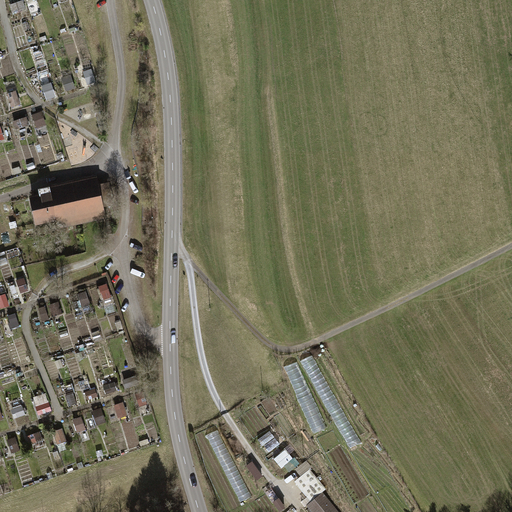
[(19,0),(9,3),(12,12),(25,9),(22,0),(19,0)]
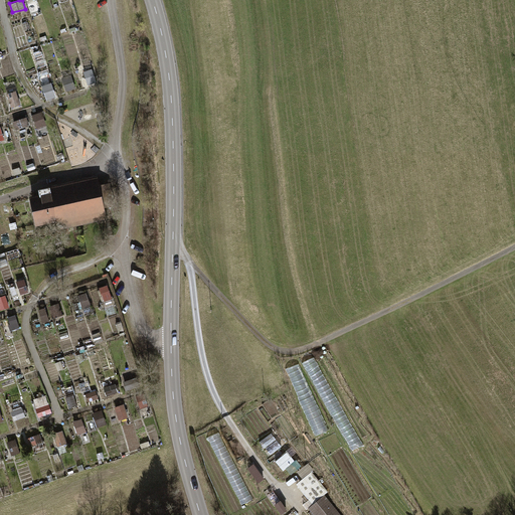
[(82,70),(88,84),(96,81),(92,67),(82,70)]
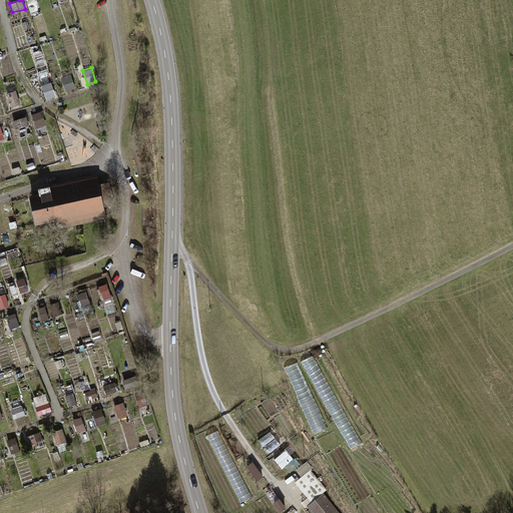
[(62,77),(66,91),(75,88),(70,74),(62,77)]
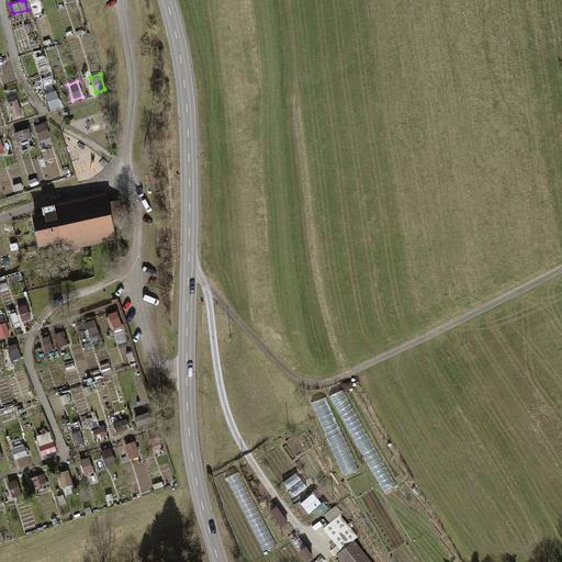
[(45,93),(49,108),(59,104),(55,90),(45,93)]
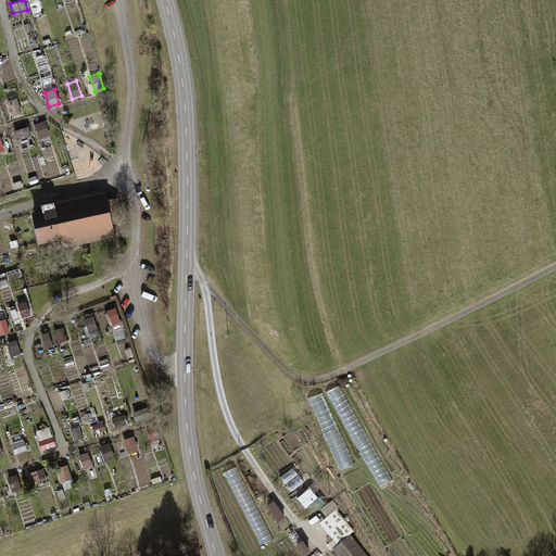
[(7,101),(12,115),(22,112),(17,98),(7,101)]
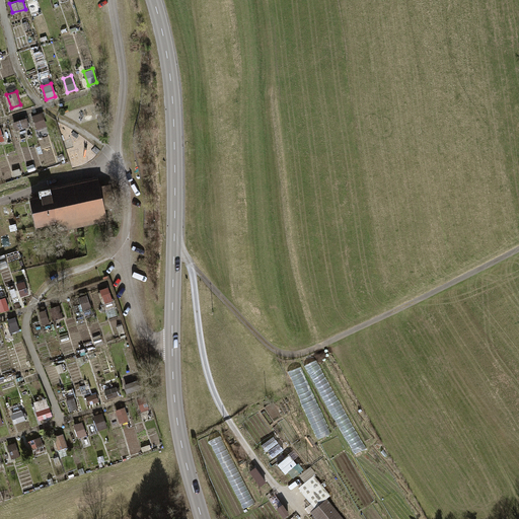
[(31,116),(36,129),(47,126),(42,112),(31,116)]
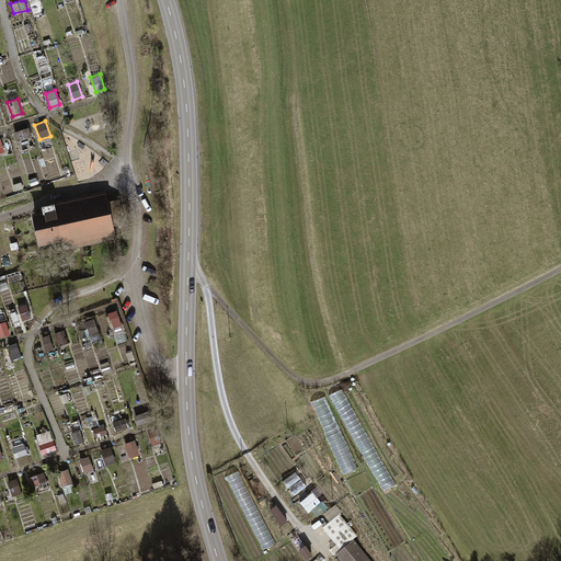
[(14,132),(16,141),(32,137),(29,127),(14,132)]
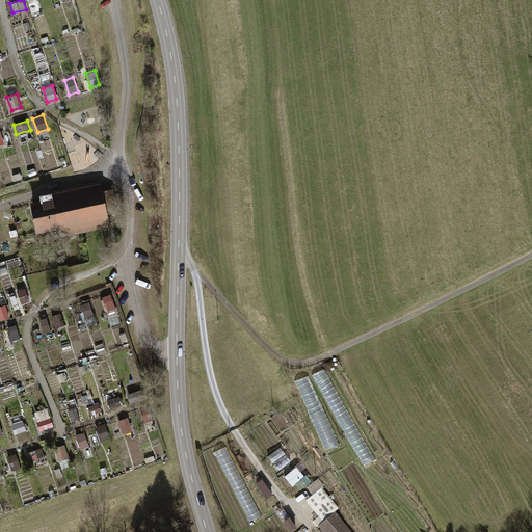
[(52,201),(58,228),(59,235),(107,225),(105,215),(101,192),(100,190),(52,201)]
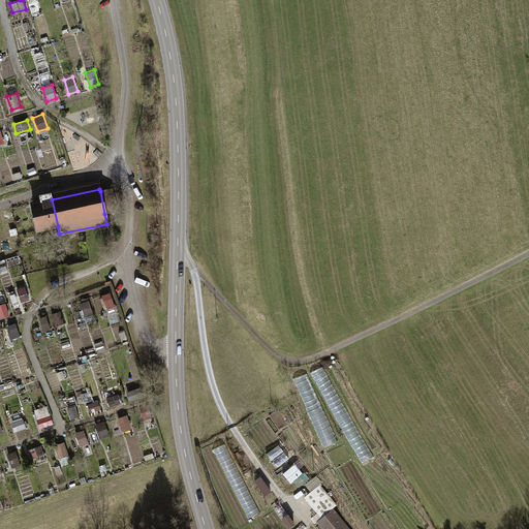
[(100,191),(104,214),(115,212),(111,189),(100,191)]
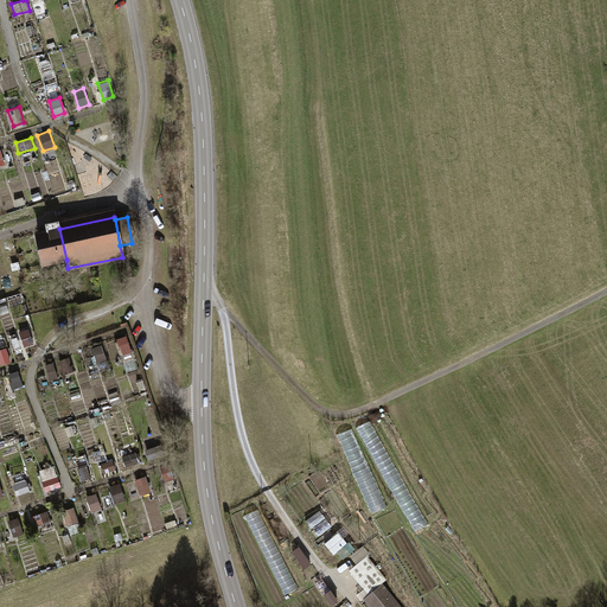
[(66,260),(59,229),(38,234),(45,264),(66,260)]
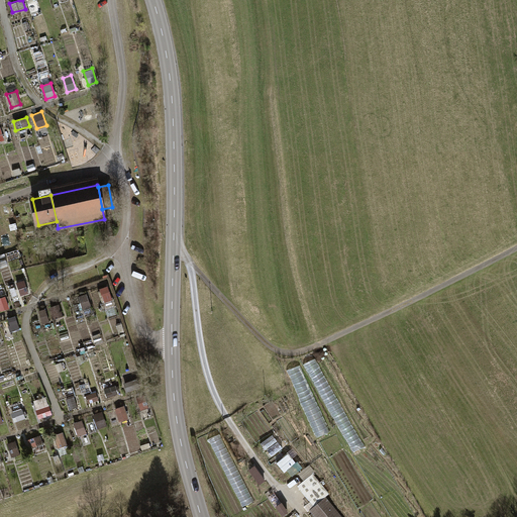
[(16,283),(20,296),(28,293),(24,280),(16,283)]
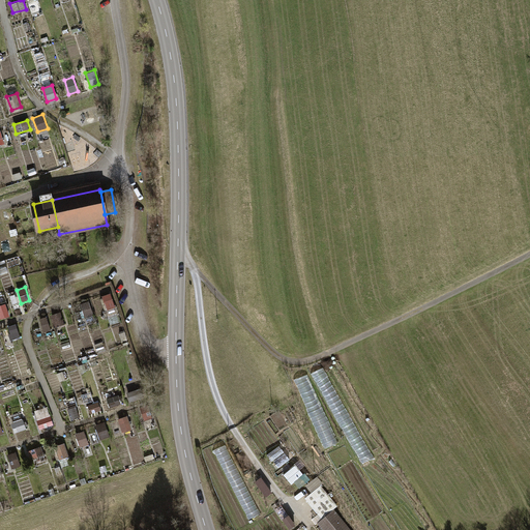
[(104,298),(108,311),(115,308),(111,295),(104,298)]
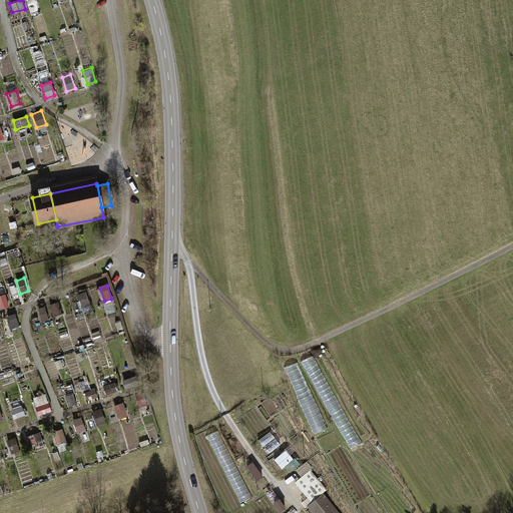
[(78,296),(82,308),(91,306),(87,293),(78,296)]
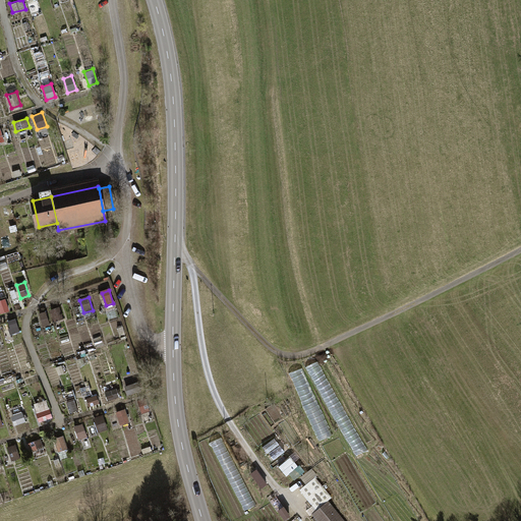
[(0,299),(0,310),(1,313),(9,310),(6,298),(0,299)]
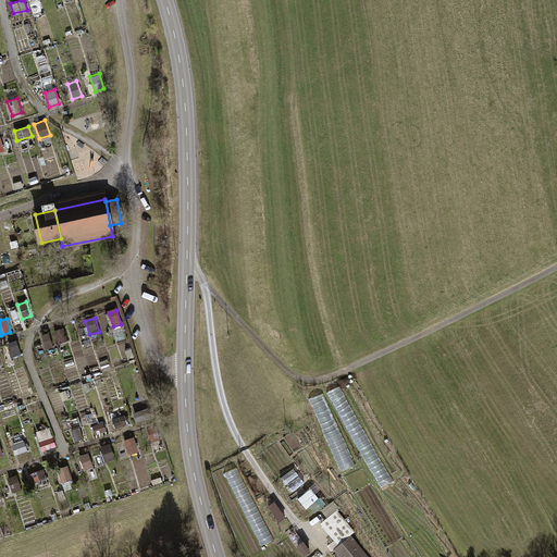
[(53,331),(58,344),(67,341),(63,327),(53,331)]
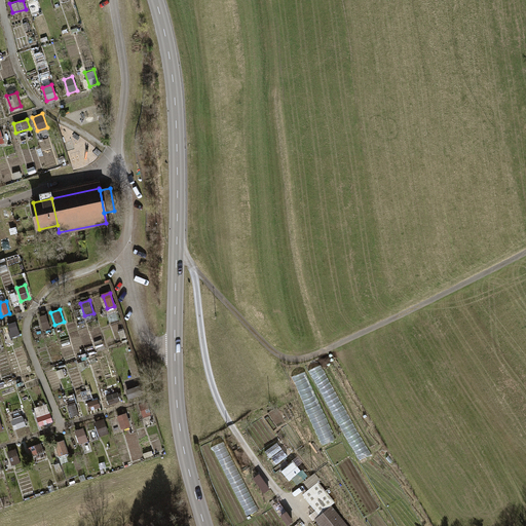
[(39,315),(43,330),(50,328),(46,313),(39,315)]
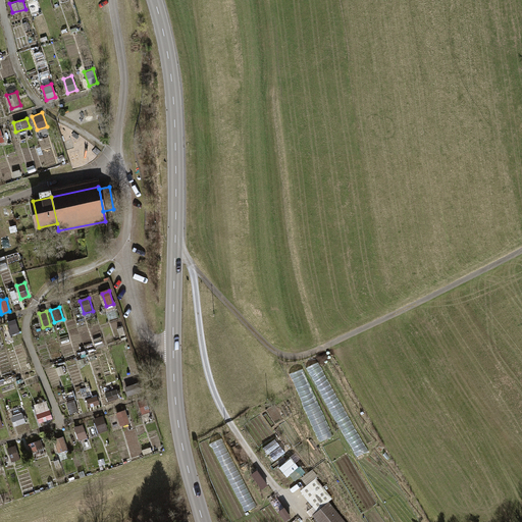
[(7,322),(11,335),(20,332),(15,319),(7,322)]
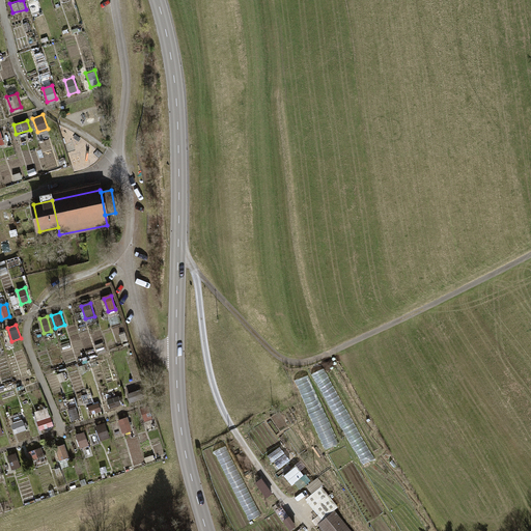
[(127,393),(130,402),(144,398),(141,389),(127,393)]
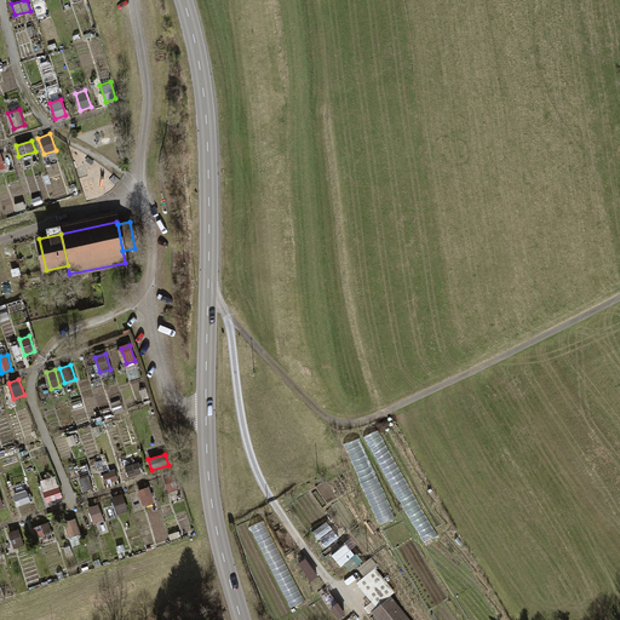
[(125,468),(128,477),(142,472),(138,463),(125,468)]
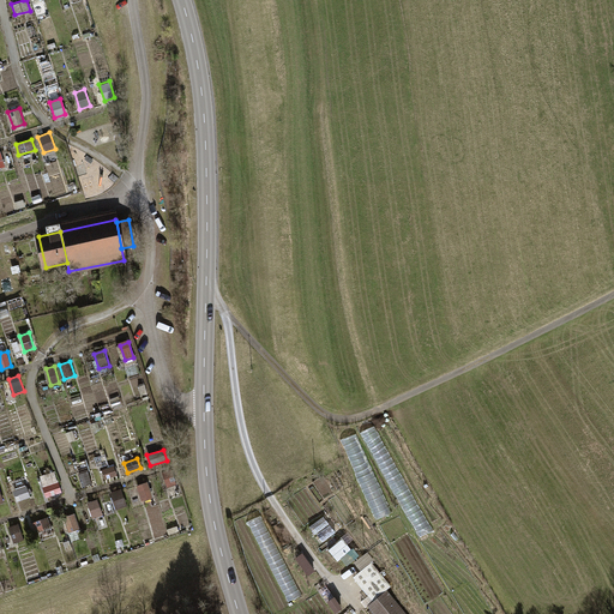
[(101,470),(104,480),(118,475),(114,465),(101,470)]
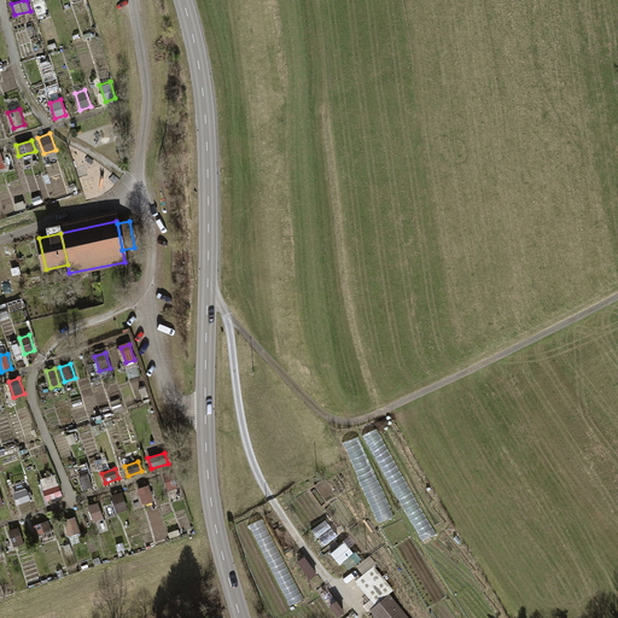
[(163,474),(168,491),(178,488),(173,472),(163,474)]
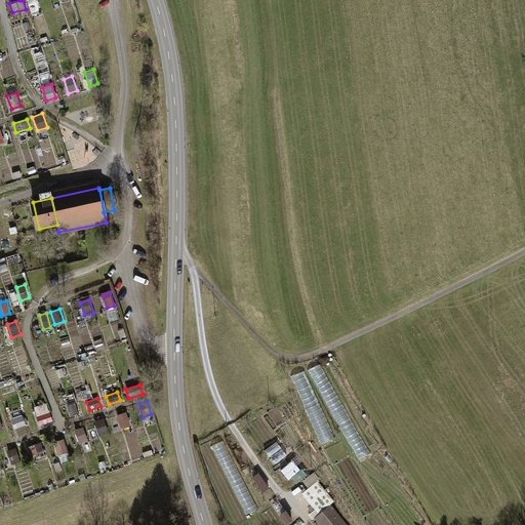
[(67,405),(71,416),(79,413),(75,402),(67,405)]
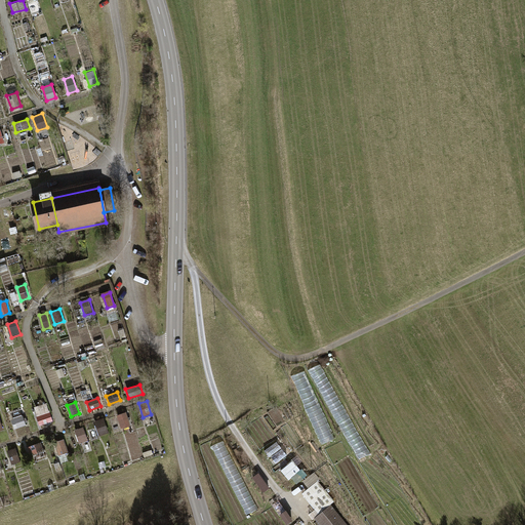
[(36,416),(39,426),(53,420),(50,412),(36,416)]
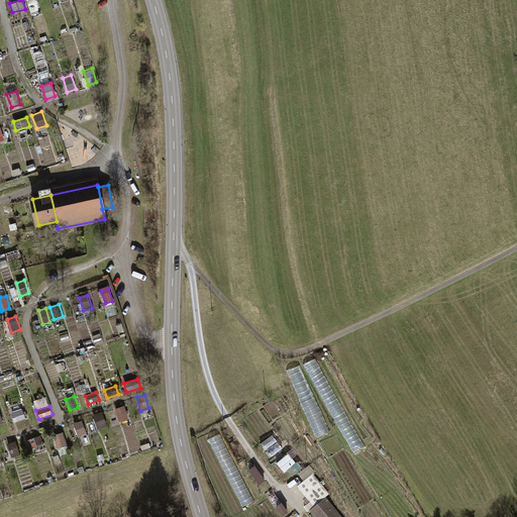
[(115,409),(119,422),(128,419),(124,406),(115,409)]
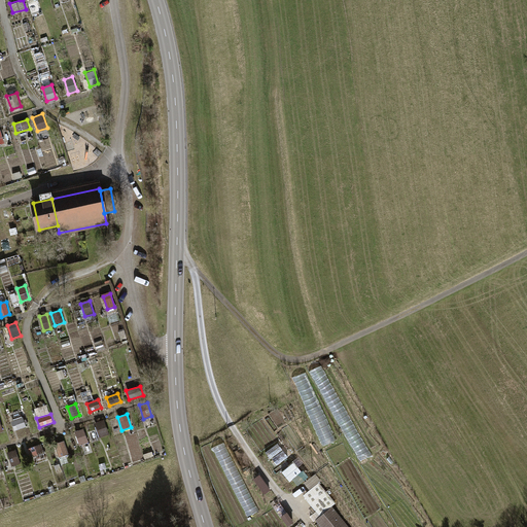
[(11,421),(14,430),(26,426),(23,417),(11,421)]
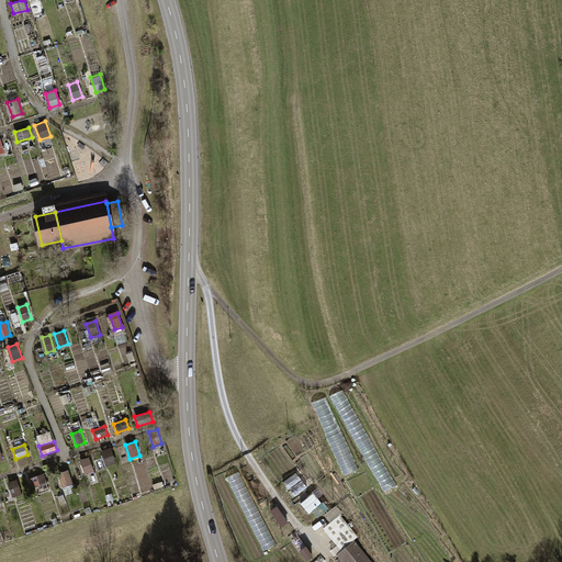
[(100,452),(105,467),(116,462),(111,448),(100,452)]
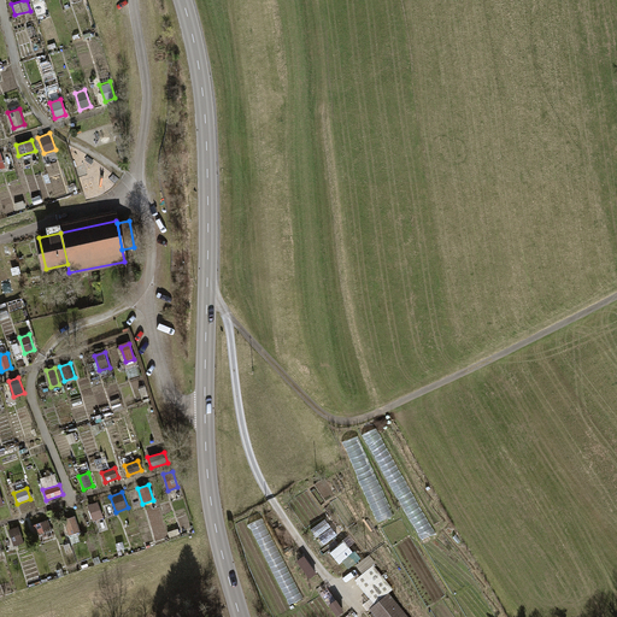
[(88,505),(93,521),(104,517),(98,501),(88,505)]
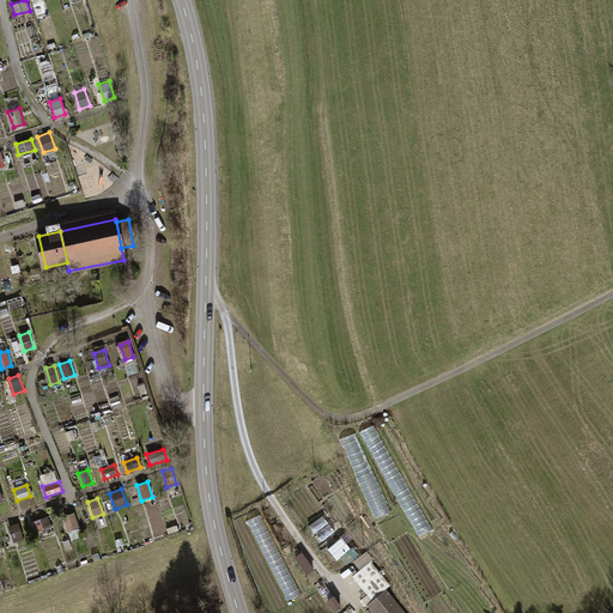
[(64,516),(68,532),(80,528),(76,513),(64,516)]
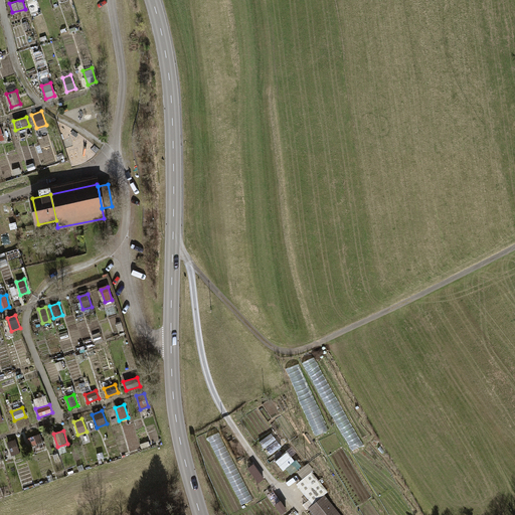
[(211,438),(241,506),(251,502),(221,433),(211,438)]
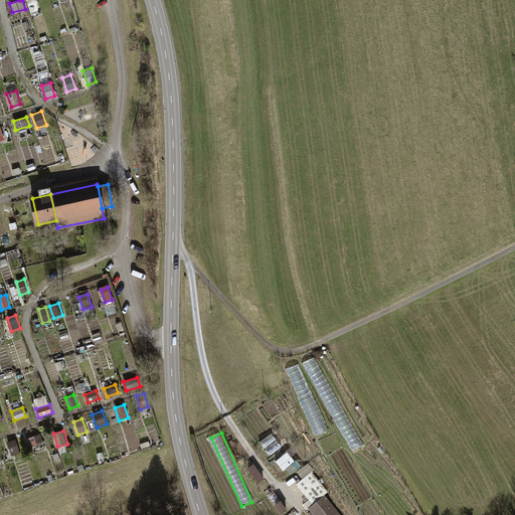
[(26,439),(29,448),(43,443),(40,434),(26,439)]
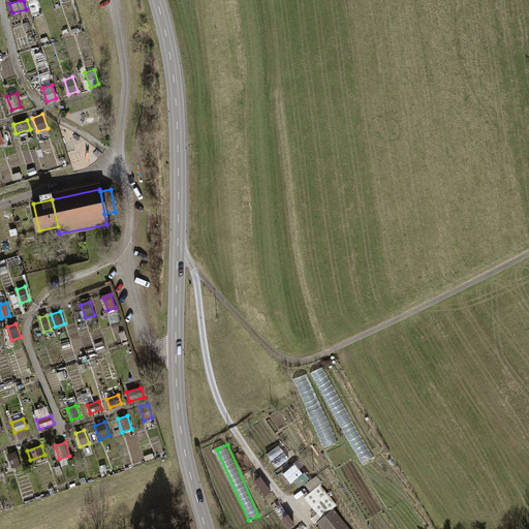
[(17,452),(7,455),(11,469),(21,466),(17,452)]
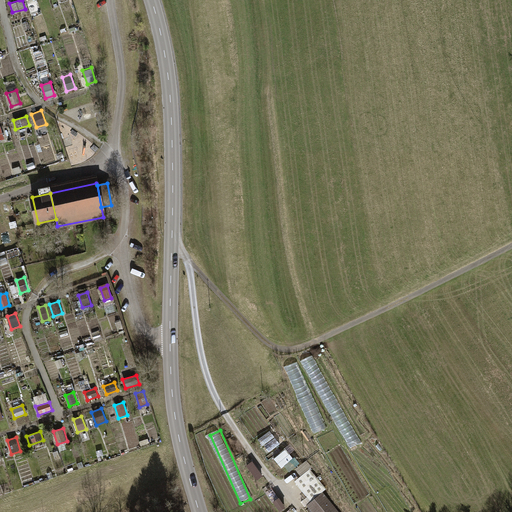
[(293,458),(286,449),(274,459),(282,468),(293,458)]
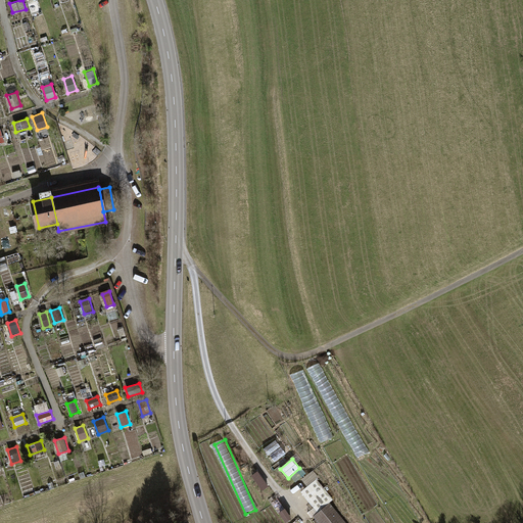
[(317,479),(308,485),(317,495),(325,489),(317,479)]
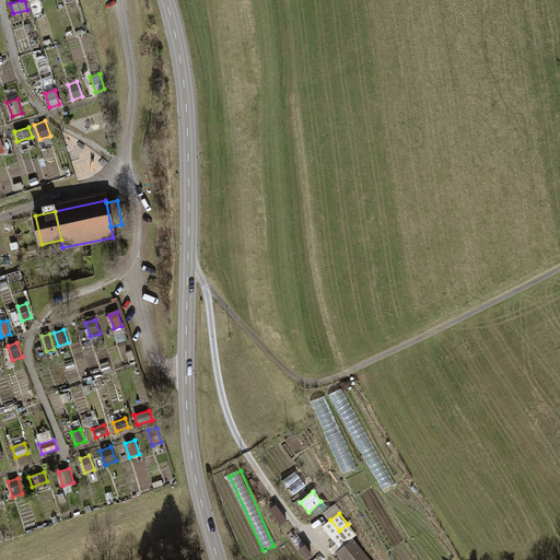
[(339,531),(330,520),(323,526),(340,547),(357,535),(348,524),(339,531)]
